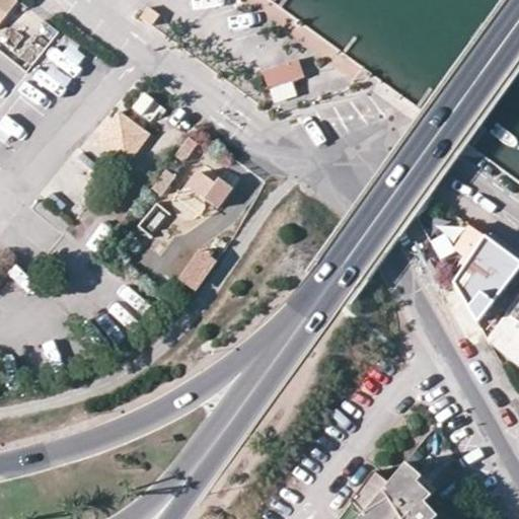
[(0,0),(0,23),(16,1),(14,0),(0,0)]
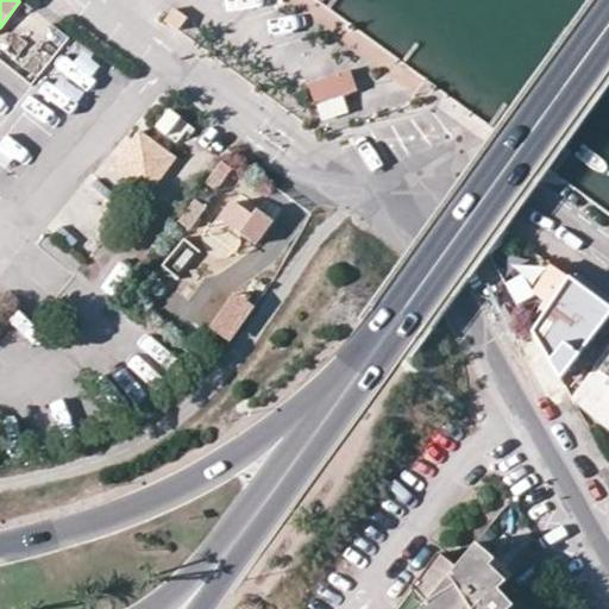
[(184,24),(171,14),(162,26),(176,36),(184,24)]
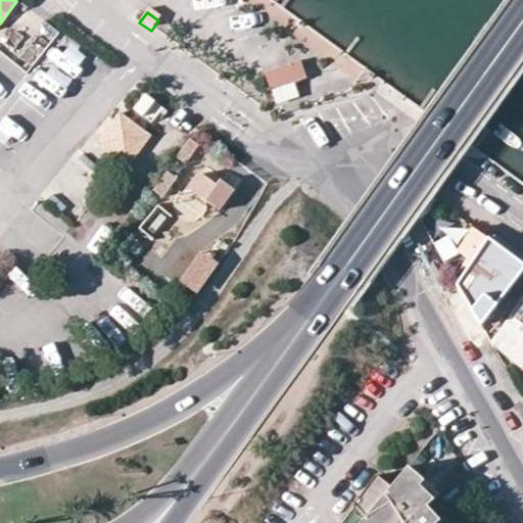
[(62,57),(72,76),(91,65),(82,47),(62,57)]
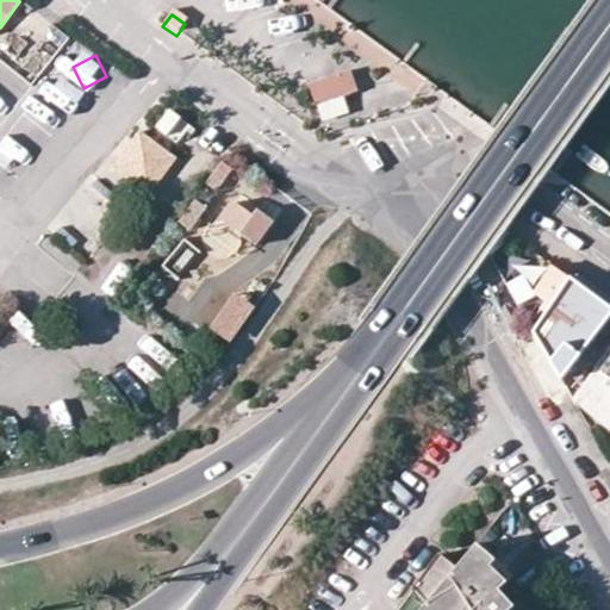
[(352,70),(311,79),(317,110),(358,103),(352,70)]
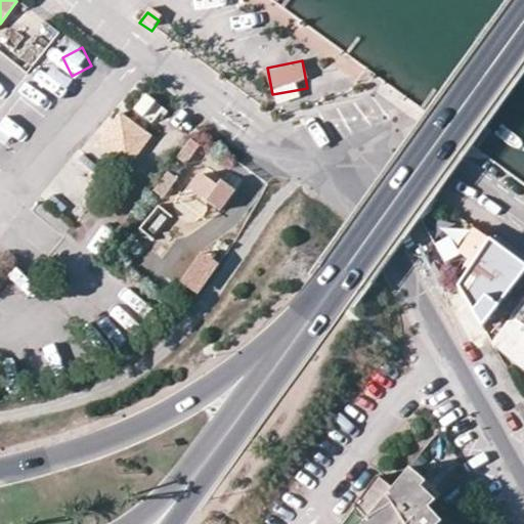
[(134,108),(154,123),(166,106),(145,92),(134,108)]
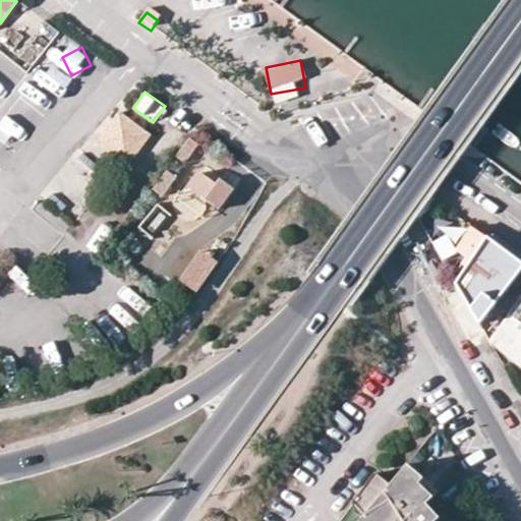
[(129,125),(118,117),(95,148),(126,171),(150,140),(138,132),(134,138),(124,131),(129,125)]
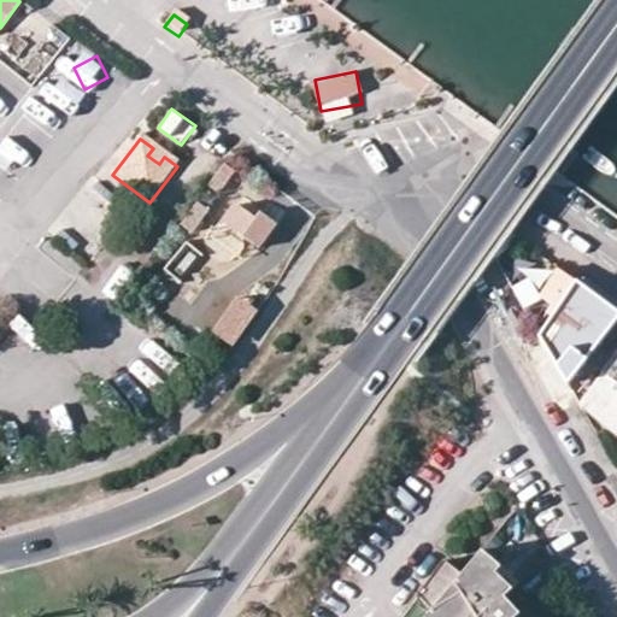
[(164,157),(153,148),(147,156),(159,164),(164,157)]
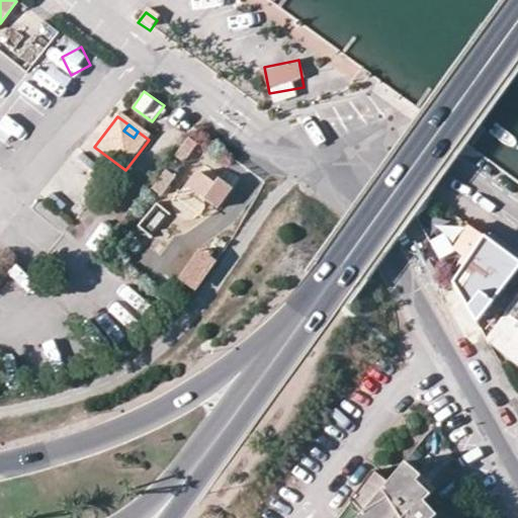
[(193,150),(186,145),(175,160),(182,165),(193,150)]
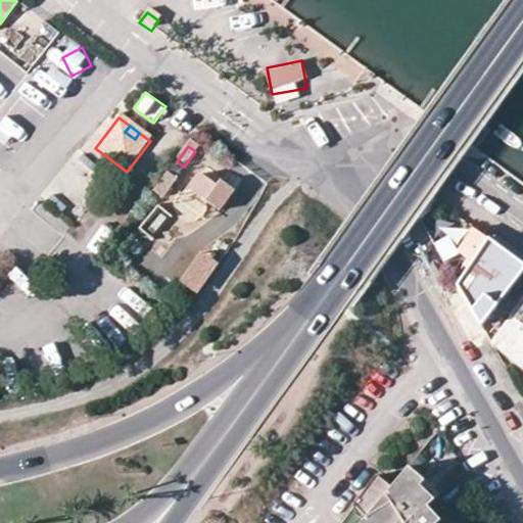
[(139,228),(153,239),(171,216),(156,205),(139,228)]
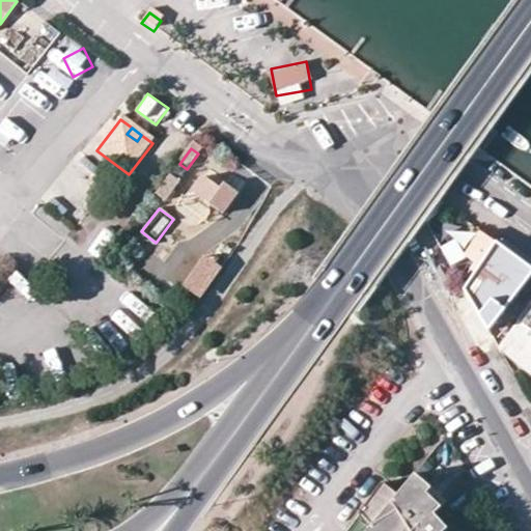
[(234,235),(221,226),(200,255),(214,266),(234,235)]
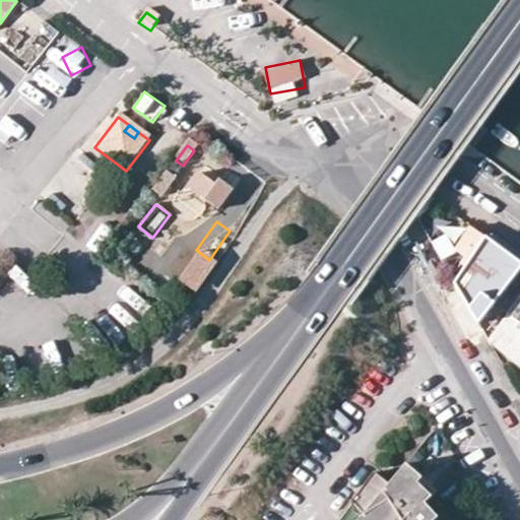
[(149,240),(136,230),(121,251),(134,260),(149,240)]
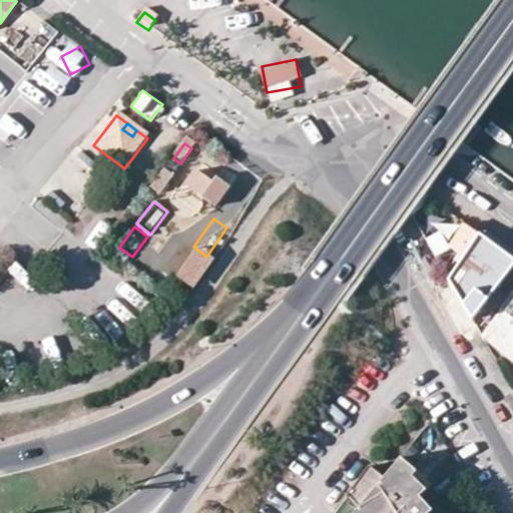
[(457,252),(464,258),(449,279),(472,319),(512,264),(512,259),(473,229),(457,252)]
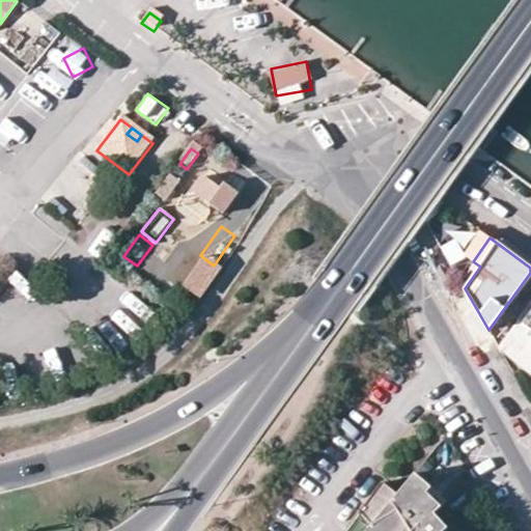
[(530,307),(502,347),(530,368),(530,307)]
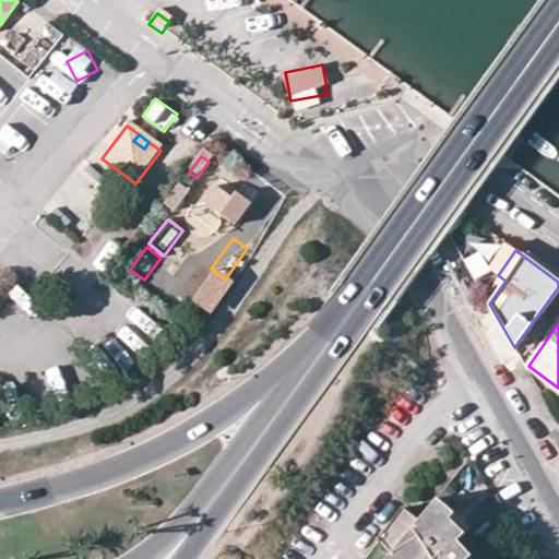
[(488,558),(482,550),(473,557),(459,543),(462,540),(444,524),(451,518),(454,514),(437,500),(418,522),(403,512),(367,558),(488,558)]
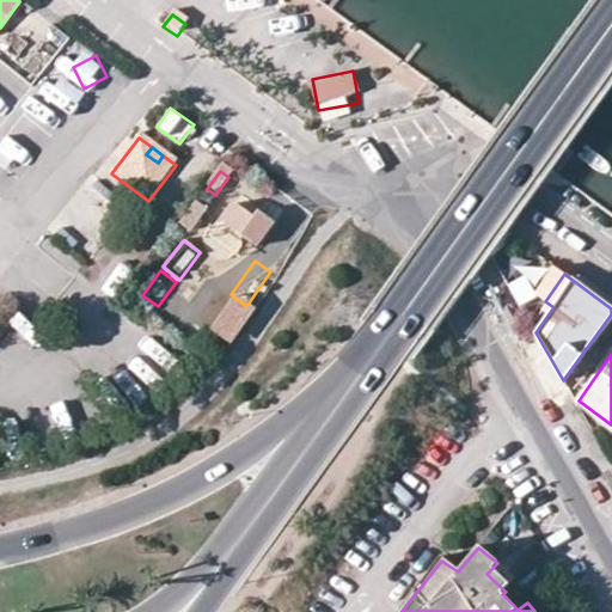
[(494,567),(487,574),(506,592),(512,586),(494,567)]
